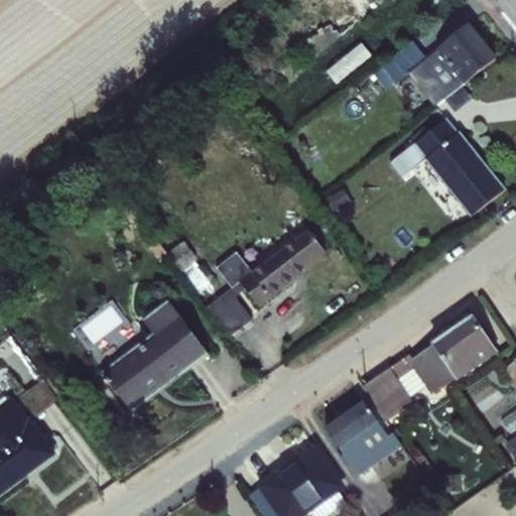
[(369,0),(335,0),(318,13),(329,27),(309,42),(318,56),(377,9),(369,0)]
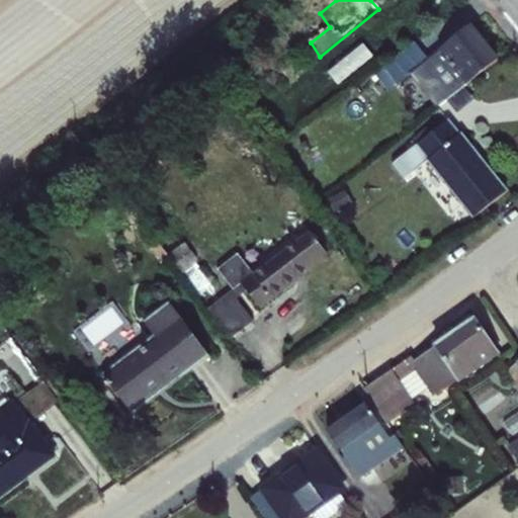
[(410,75),(436,107),(445,100),(468,82),(499,60),(471,23),(438,50),(439,53),(428,61),(410,75)]
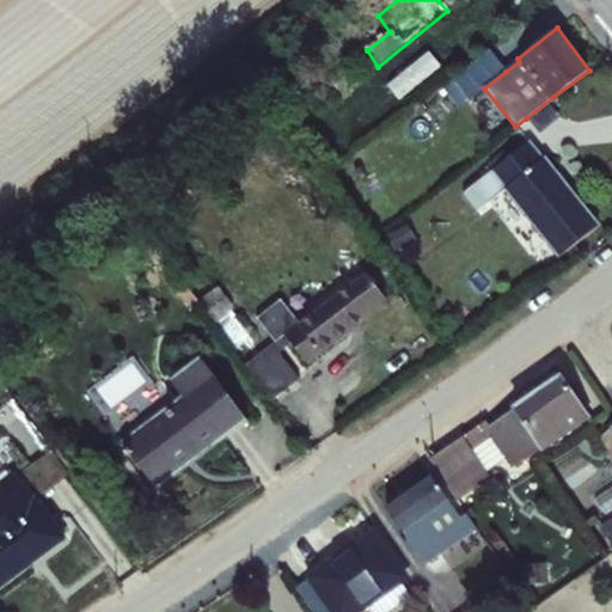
[(484,89),(506,72),(490,50),(451,81),(452,84),(465,101),(467,102),(484,89)]
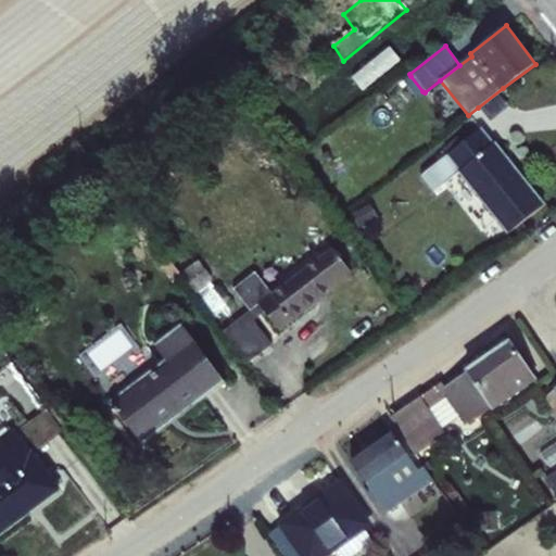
[(422,91),(411,76),(404,81),(416,97),(422,91)]
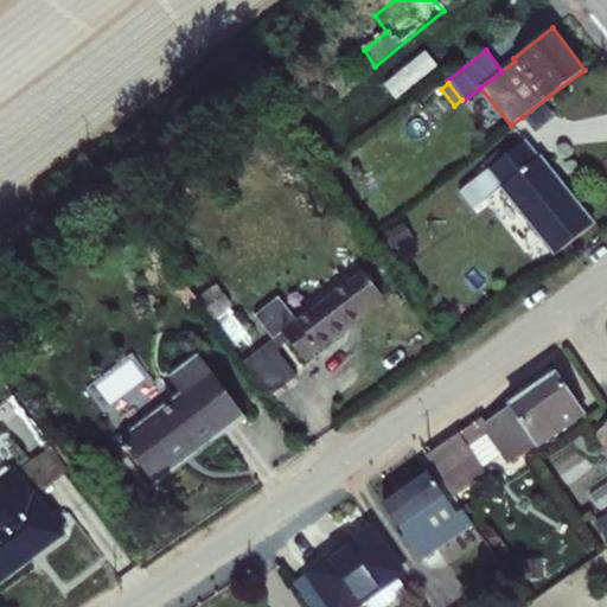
[(549,96),(522,117),(536,133),(555,117),(548,108),(556,102),(549,96)]
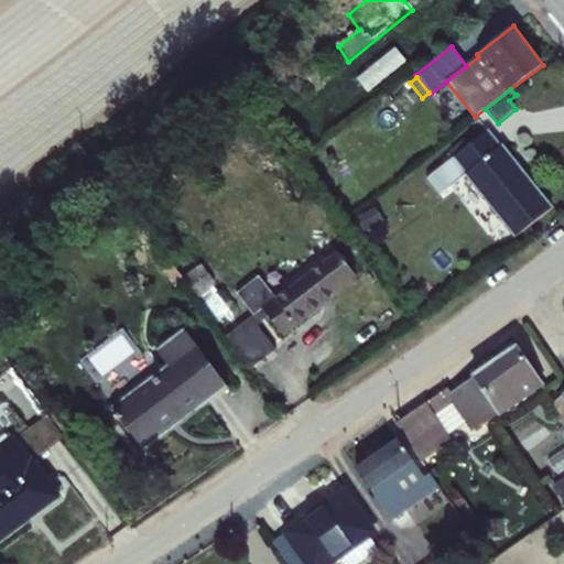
[(488,130),(429,179),(441,195),(465,175),(516,238),(553,208),(488,130)]
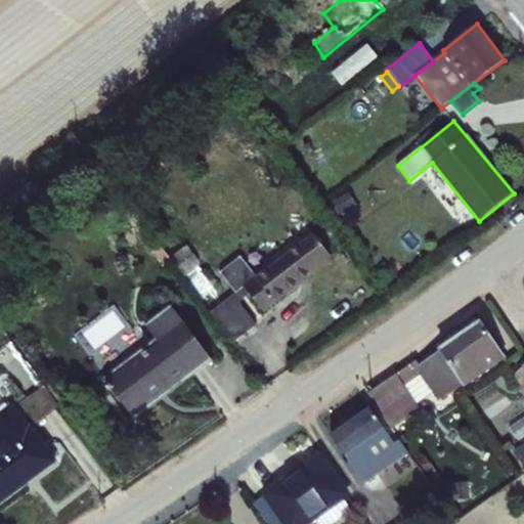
[(349,193),(325,205),(334,219),(356,207),(349,193)]
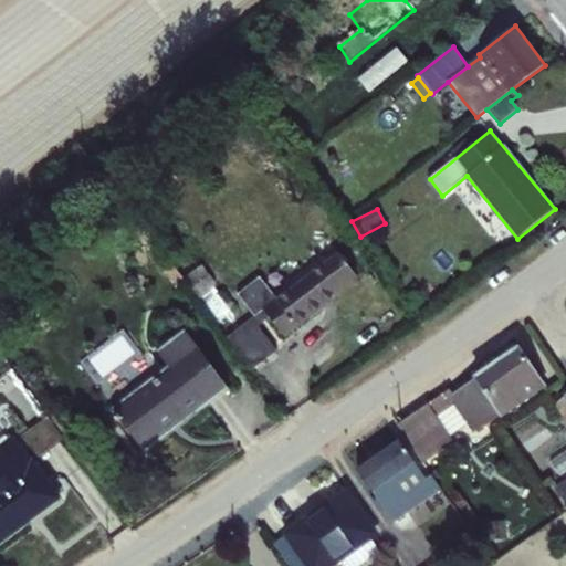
[(260,327),(271,318),(286,337),(336,301),(335,297),(360,280),(341,253),(278,300),(261,278),(239,295),(255,317),(230,337),(253,370),(278,350),(260,327)]
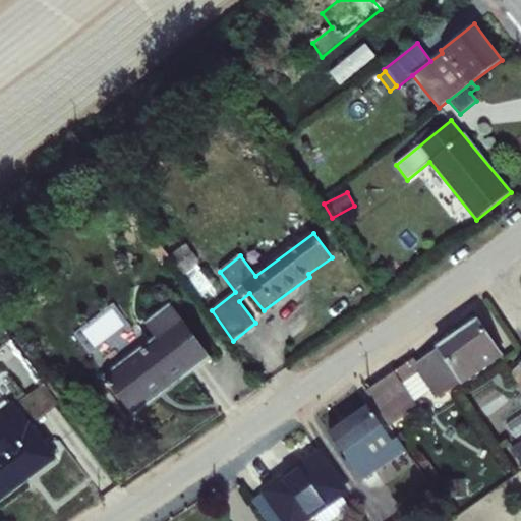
[(172,305),(146,326),(156,340),(105,377),(133,417),(214,358),(172,305)]
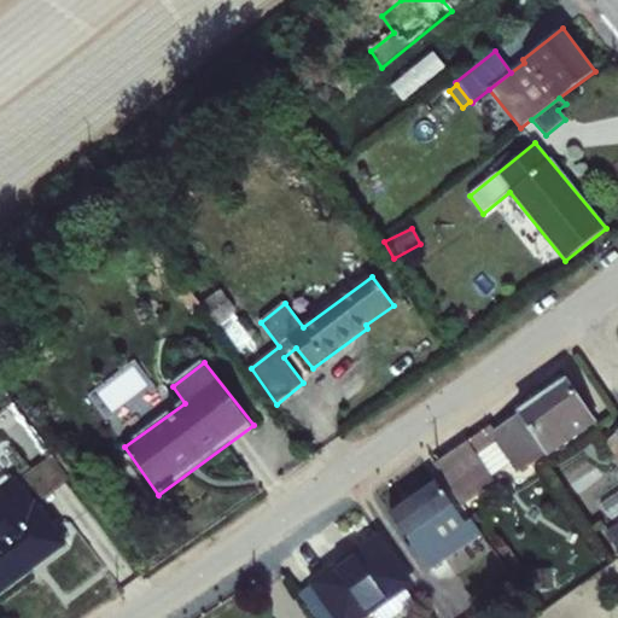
[(567,384),(518,418),(543,455),(547,459),(596,424),(567,384)]
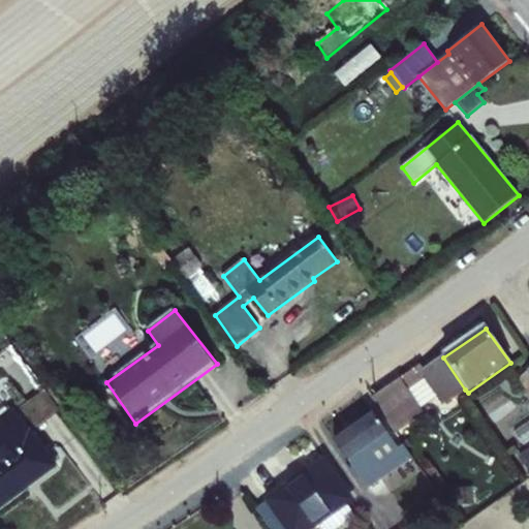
[(419,365),(369,399),(393,434),(424,413),(421,408),(407,389),(424,379),(437,398),(442,405),(465,390),(443,358),(442,355),(423,369),(419,365)]
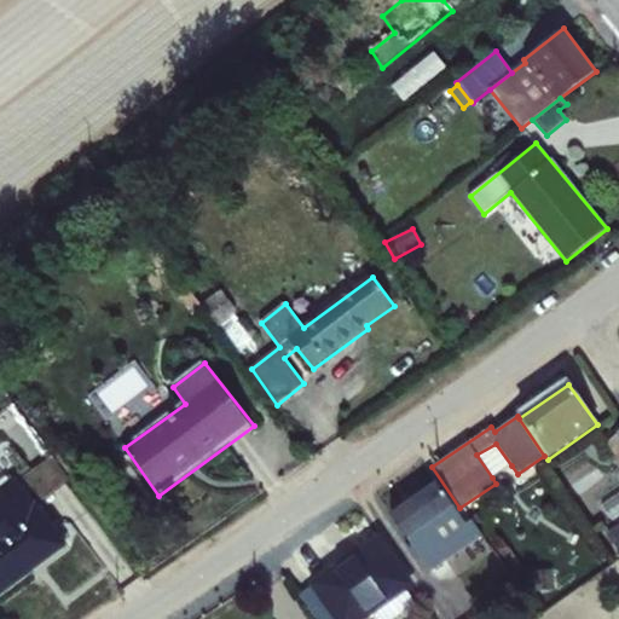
[(618,435),(618,434),(606,444),(618,461),(618,435)]
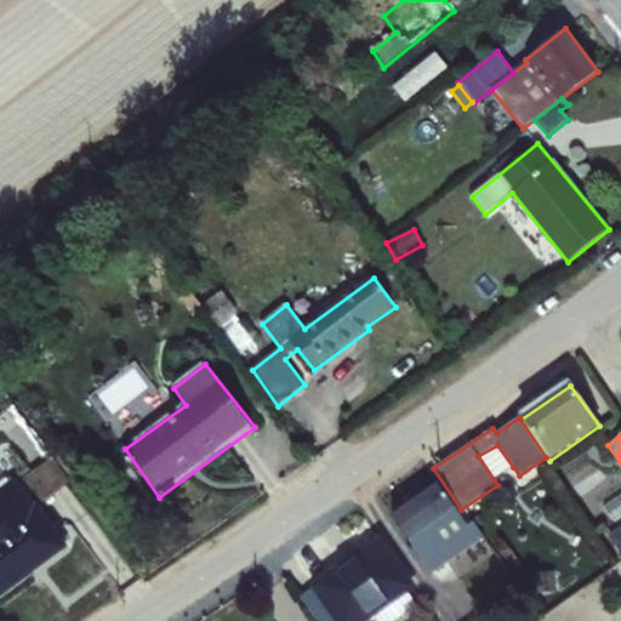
[(478,456),(494,479),(513,467),(497,445),(478,456)]
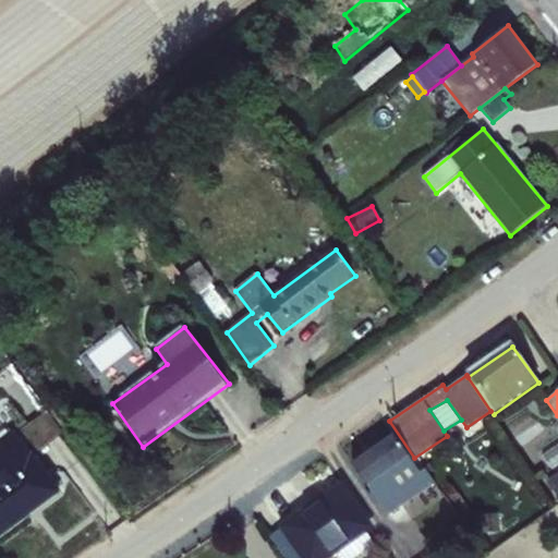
[(0,537),(62,493),(15,432),(0,441),(0,537)]
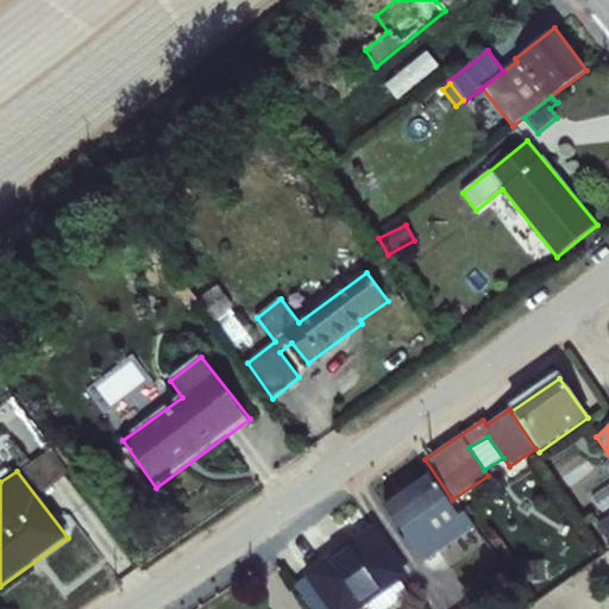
[(458,516),(428,476),(382,508),(399,533),(401,531),(424,564),(473,527),(463,513),(458,516)]
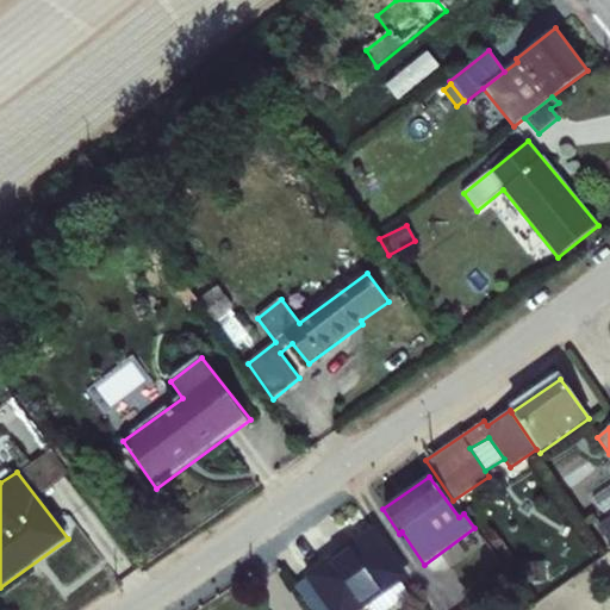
[(609,517),(597,527),(609,543),(609,517)]
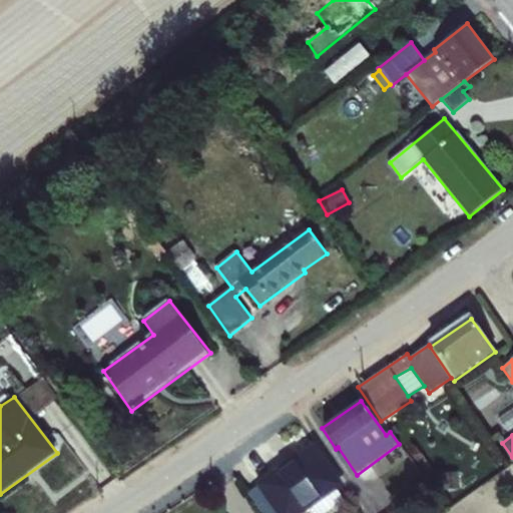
[(277,469),(254,484),(258,488),(275,512),(304,512),(313,507),(337,491),(344,485),(314,443),(292,458),(295,462),(279,472),(277,469)]
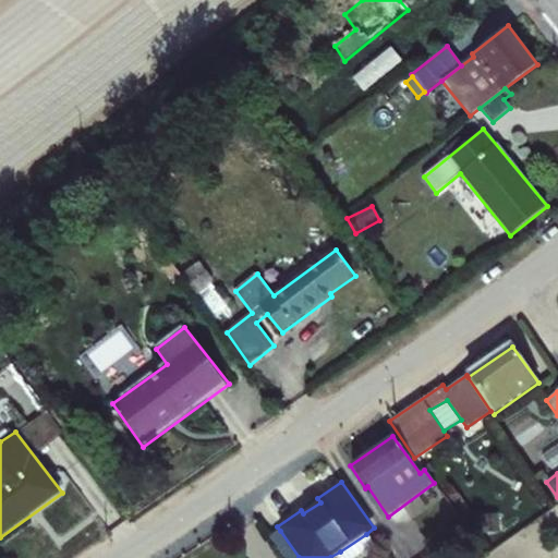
[(498,514),(481,517),(482,533),(499,532),(498,514)]
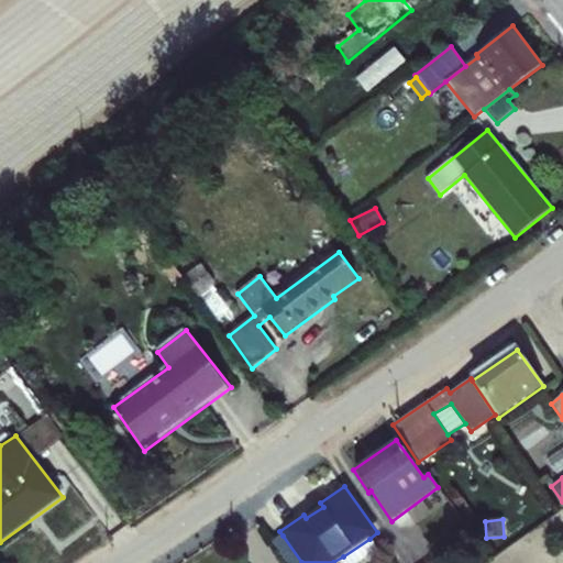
[(301,562),(283,536),(272,543),(286,562),(301,562)]
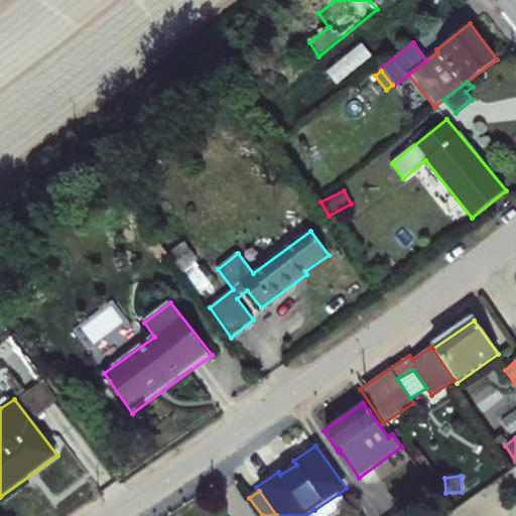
[(339,494),(314,510),(317,515),(329,515),(346,504),(339,494)]
